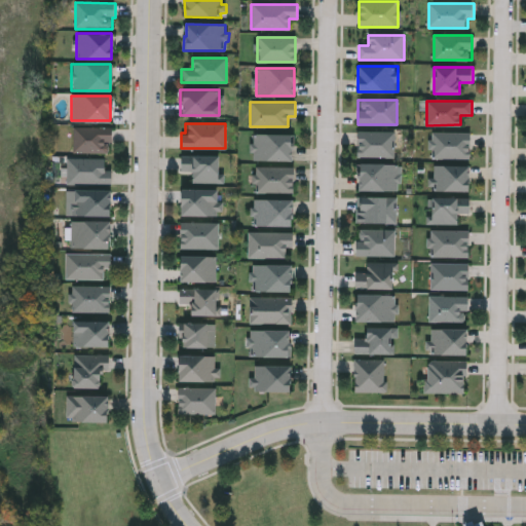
[(110,126),(110,152),(72,152),(72,126),(110,126)]
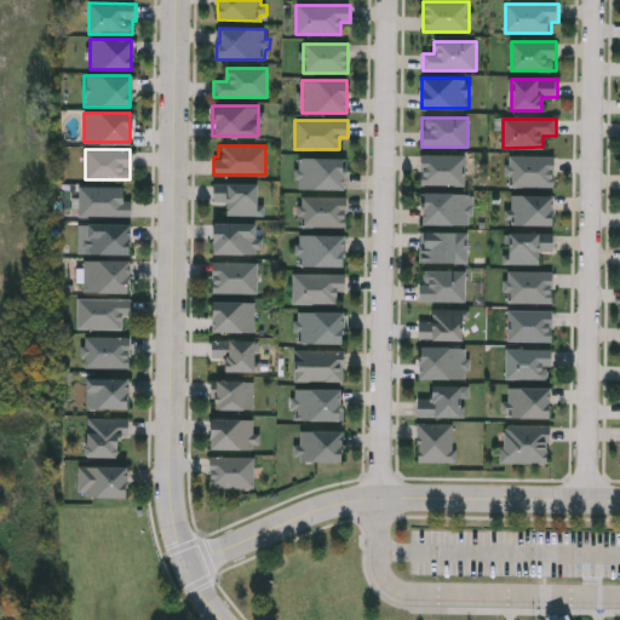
[(422,184),(422,155),(465,155),(465,184),(422,184)]
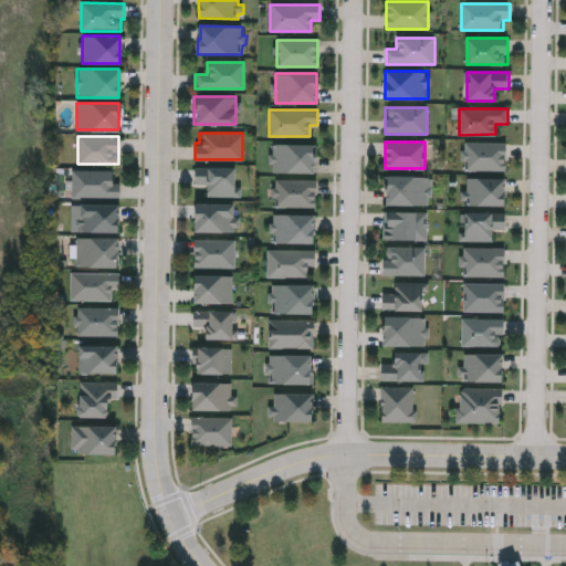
[(506,143),(506,170),(464,170),(464,143),(506,143)]
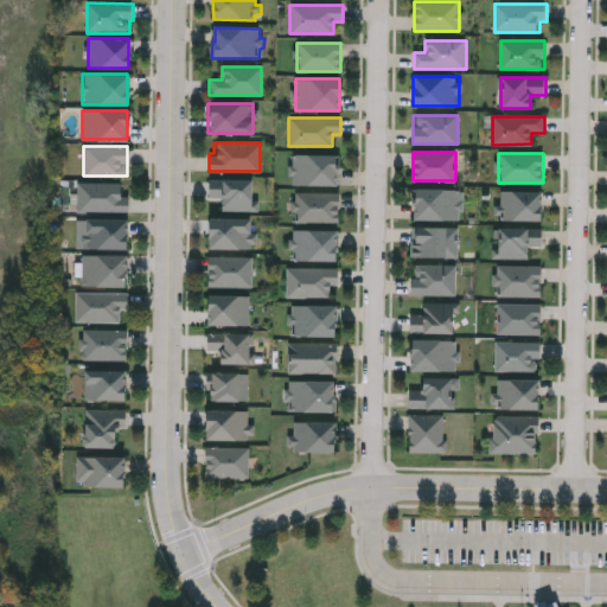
[(292,185),(292,155),(338,155),(338,185),(292,185)]
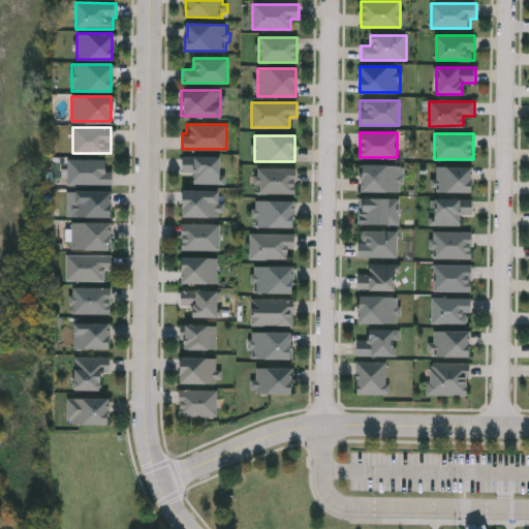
[(191,183),(191,173),(181,173),(181,156),(219,156),(219,183),(191,183)]
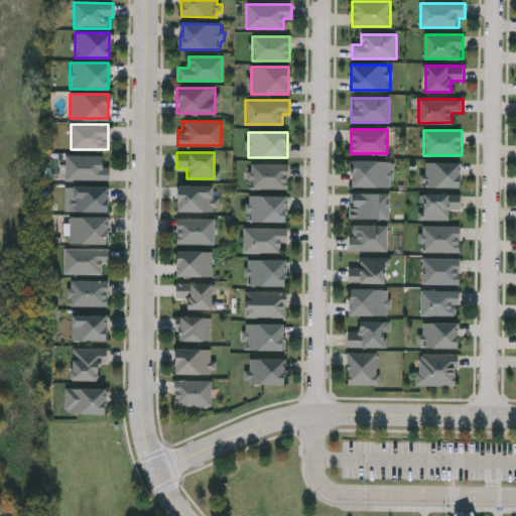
[(63,179),(63,155),(102,155),(102,165),(108,165),(108,179),(63,179)]
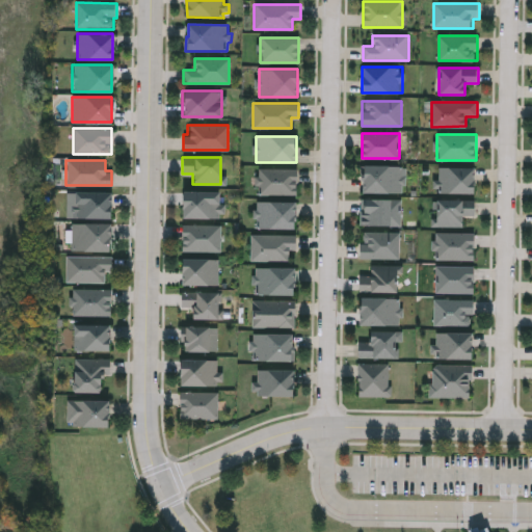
[(361,192),(361,166),(402,166),(402,192),(361,192)]
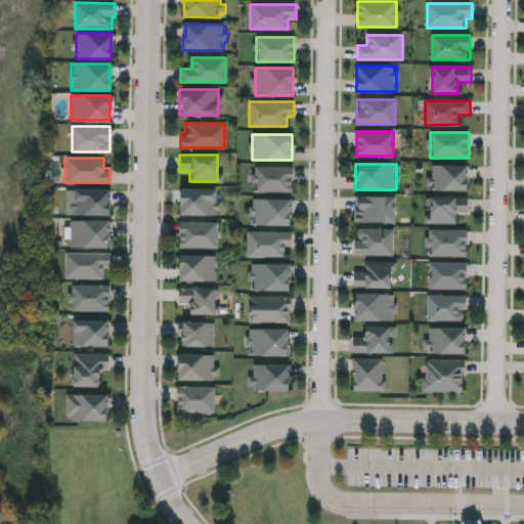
[(466,190),(433,190),(433,164),(466,164),(466,190)]
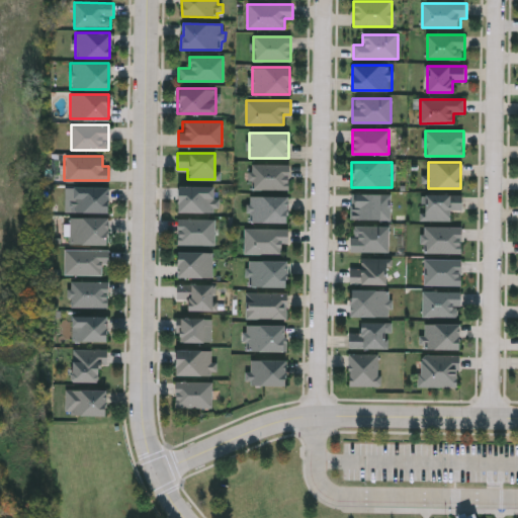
[(252,190),(252,164),(288,164),(288,190),(252,190)]
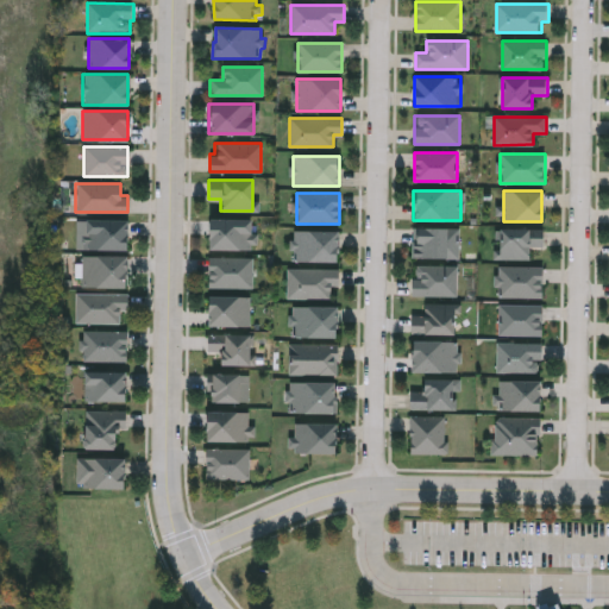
[(82,250),(82,219),(125,219),(125,250),(82,250)]
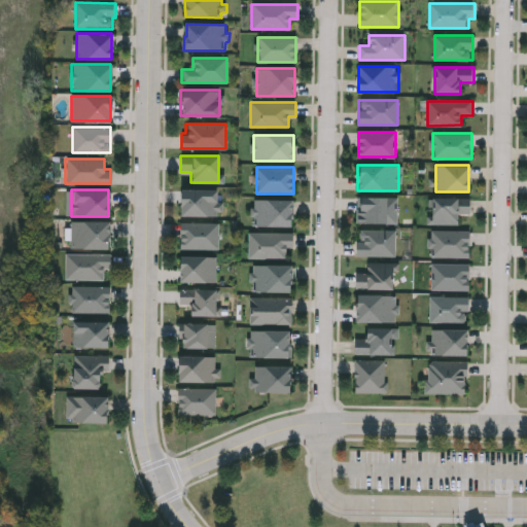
[(220,201),(220,216),(178,216),(178,189),(217,189),(217,201),(220,201)]
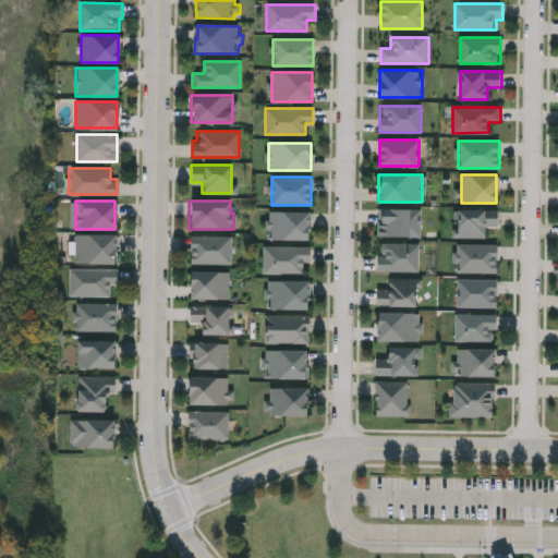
[(420,237),(378,237),(378,208),(420,208),(420,237)]
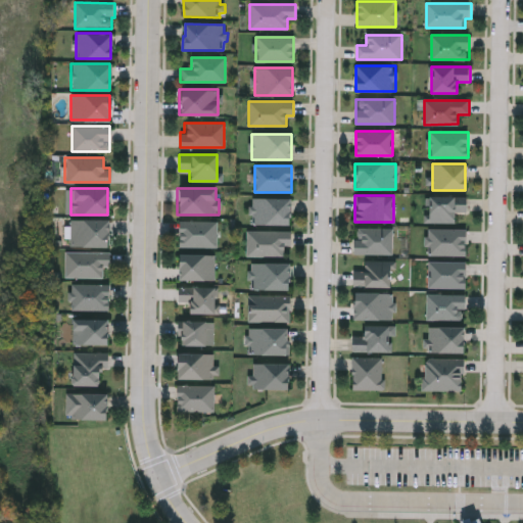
[(454,223),(428,223),(428,196),(466,196),(466,211),(454,211),(454,223)]
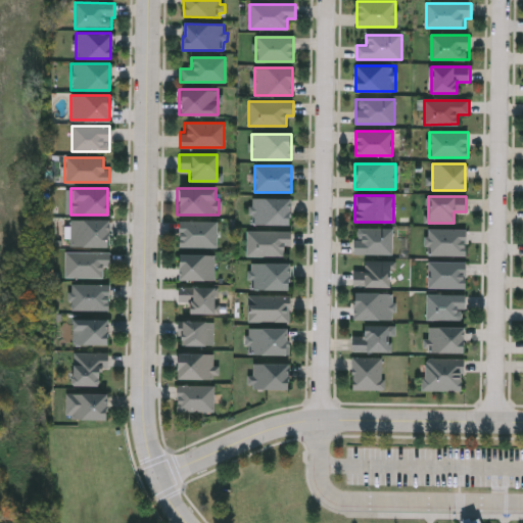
[(289,198),(289,225),(252,225),(252,198),(289,198)]
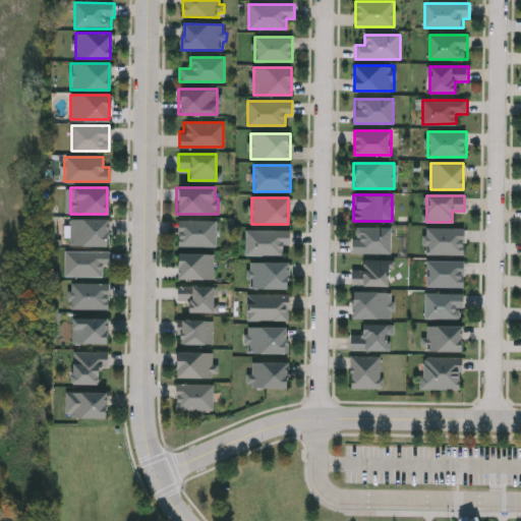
[(69,245),(69,219),(105,219),(105,245),(69,245)]
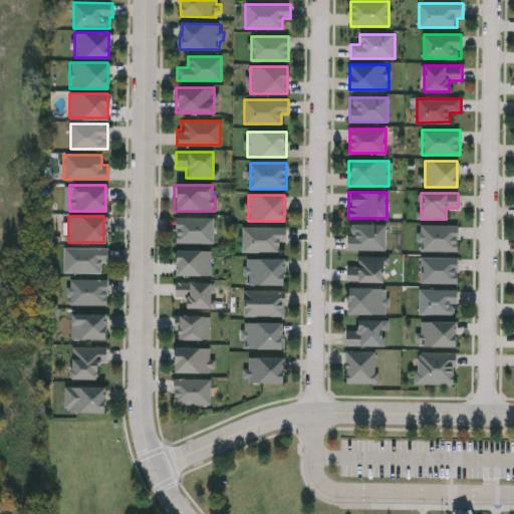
[(212,243),(174,243),(174,218),(212,218),(212,243)]
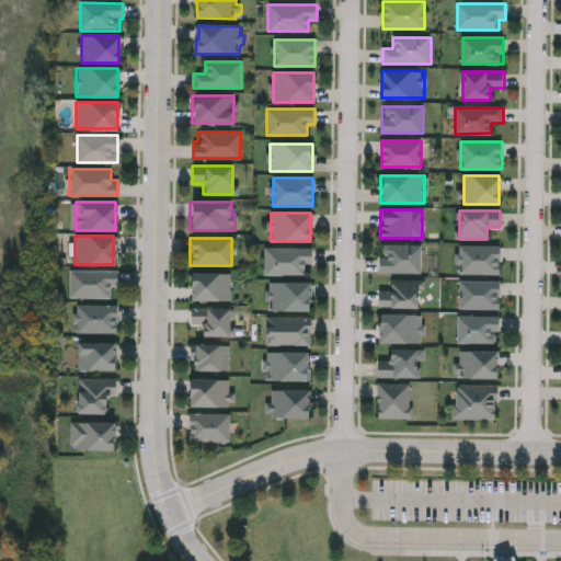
[(421,273),(379,273),(379,244),(421,244),(421,273)]
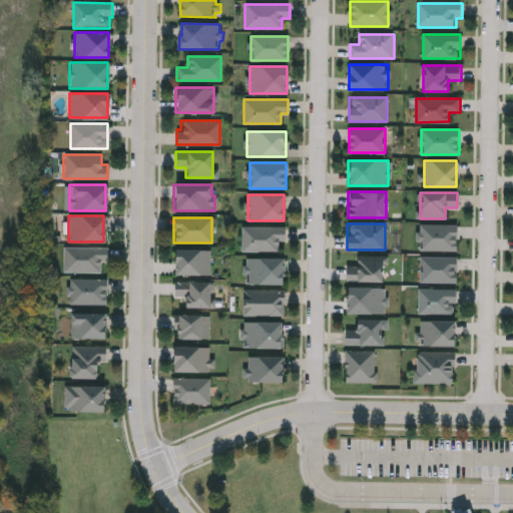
[(456,225),(456,250),(420,250),(420,225),(456,225)]
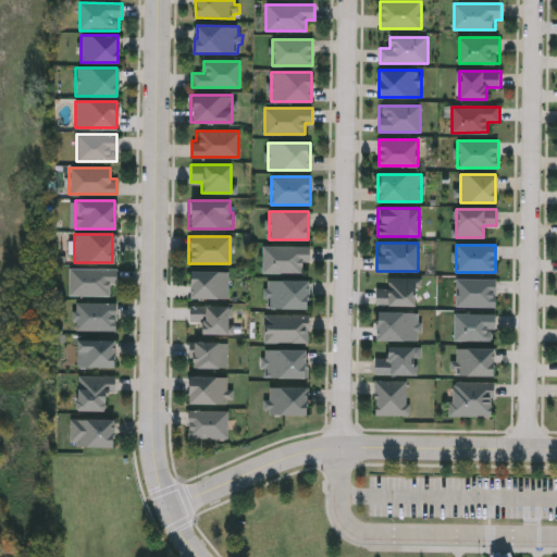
[(262,272),(262,247),(310,247),(310,262),(301,262),(301,272),(262,272)]
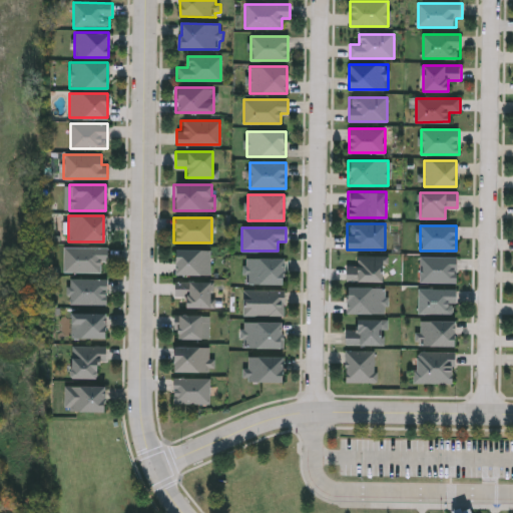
[(100,273),(62,273),(62,247),(106,247),(106,264),(100,264),(100,273)]
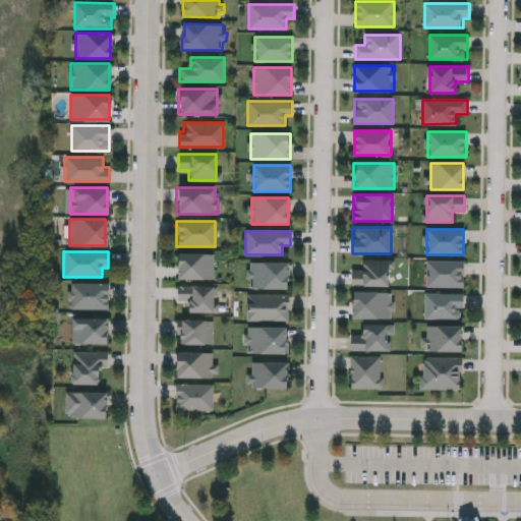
[(213,279),(175,279),(175,253),(213,253),(213,279)]
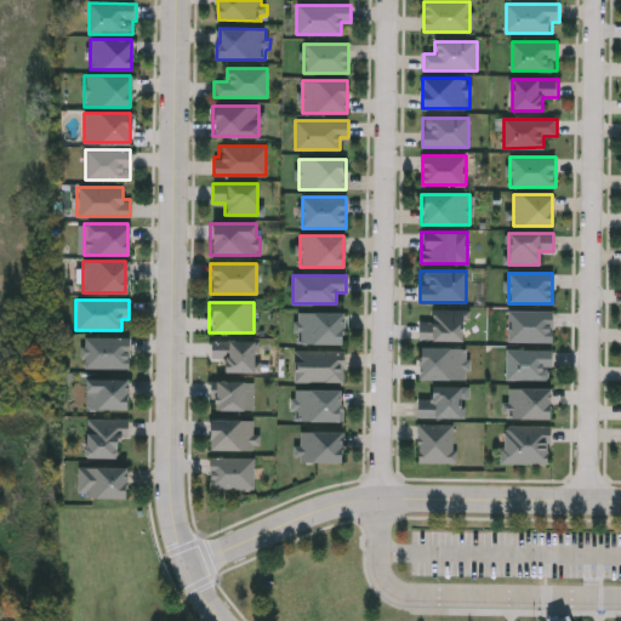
[(462,340),(419,340),(419,325),(431,325),(431,311),(462,311),(462,340)]
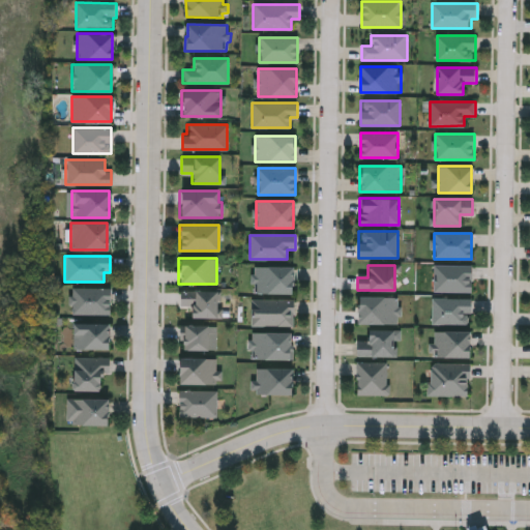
[(434,292),(434,265),(471,265),(471,292),(434,292)]
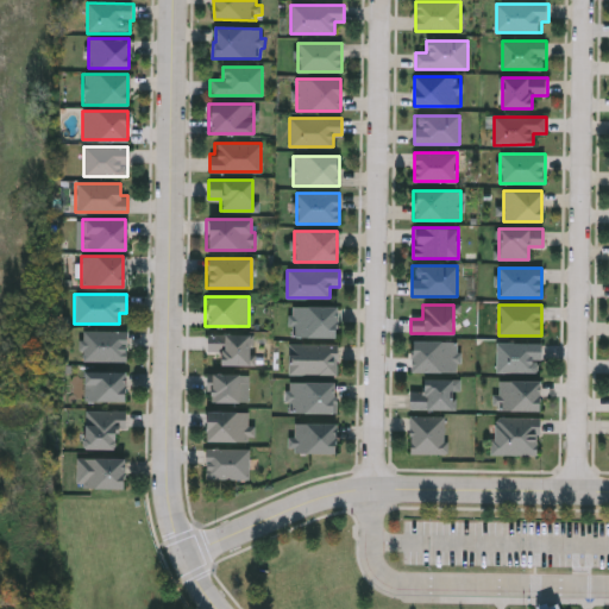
[(292,306),(337,306),(337,337),(292,337),(292,306)]
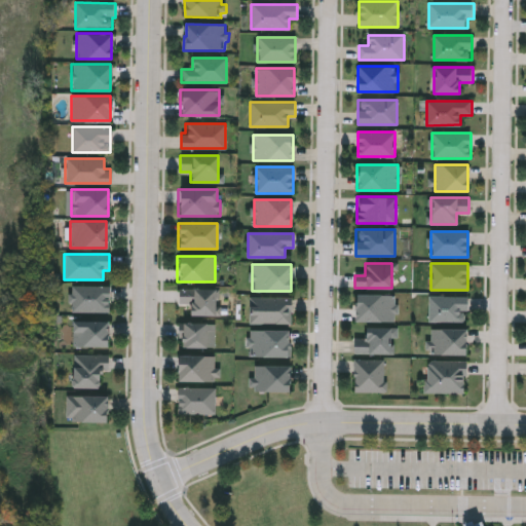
[(108,312),(71,312),(71,286),(108,286),(108,312)]
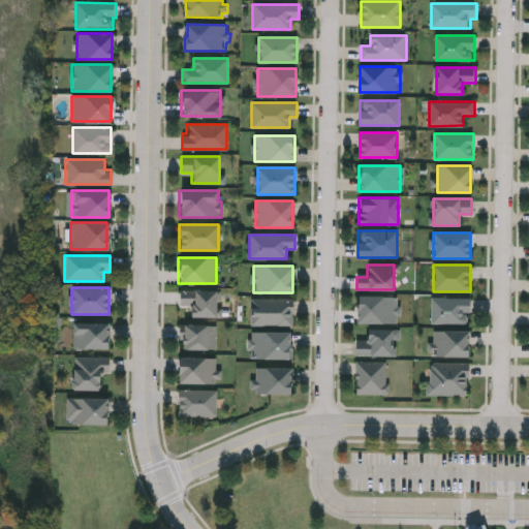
[(215,290),(215,317),(188,317),(188,307),(179,307),(179,290),(215,290)]
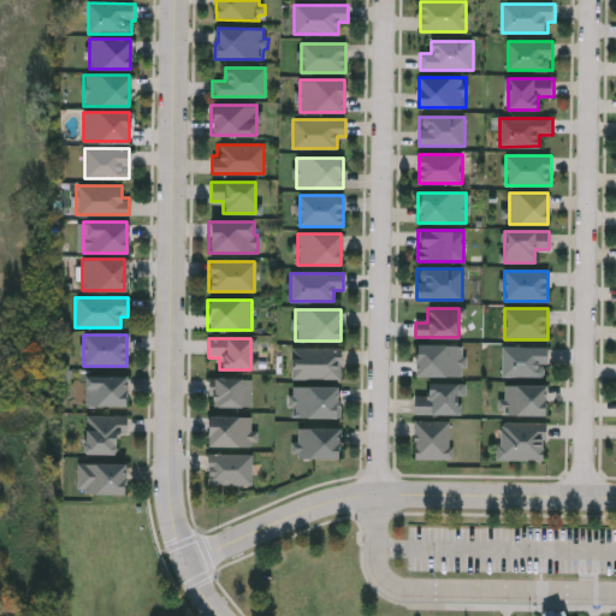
[(462,377),(413,377),(413,345),(462,345),(462,377)]
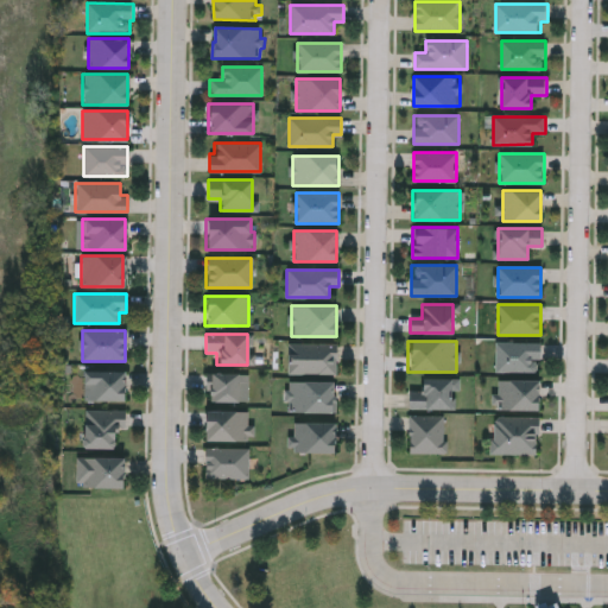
[(540,372),(494,372),(494,342),(540,342),(540,372)]
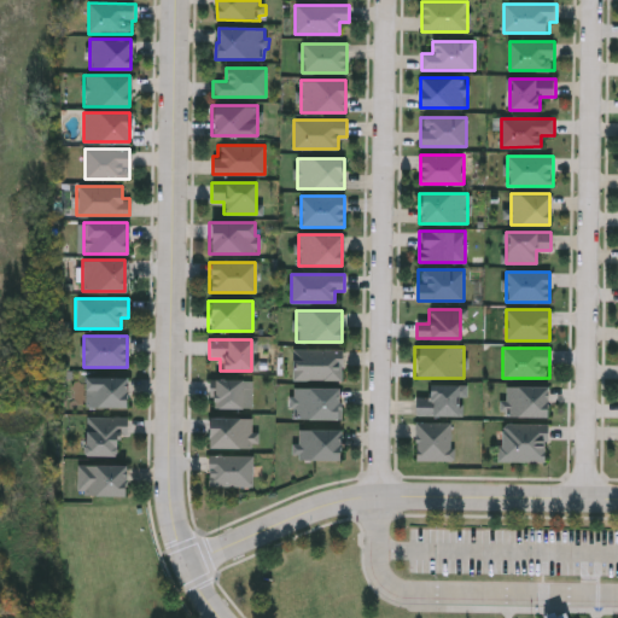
[(342,350),(342,380),(292,380),(292,350),(342,350)]
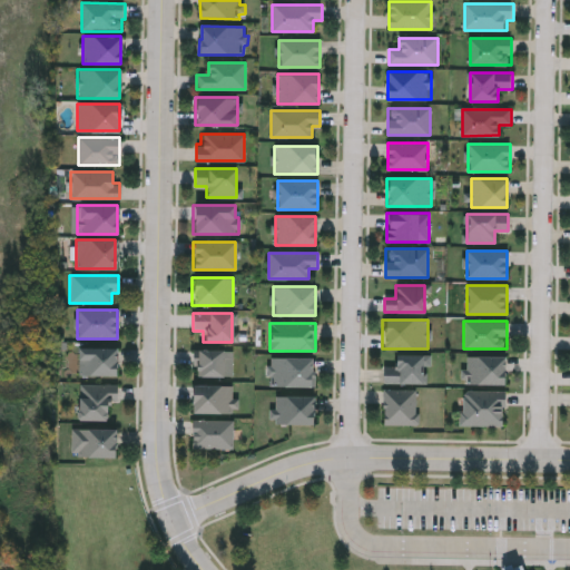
[(77,375),(77,347),(116,347),(116,375),(77,375)]
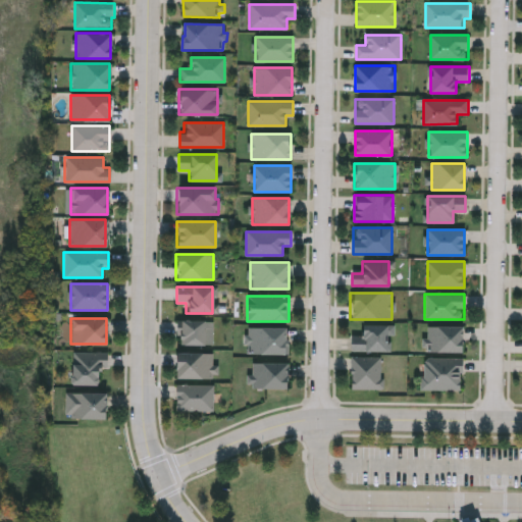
[(212,346),(176,346),(176,319),(212,319),(212,346)]
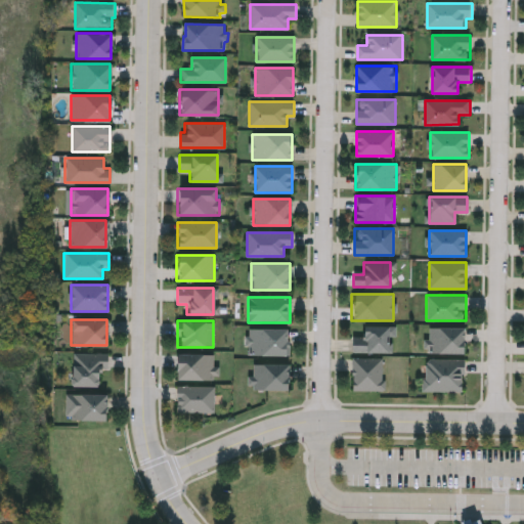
[(352,352),(352,341),(361,341),(361,326),(392,326),(392,353),(352,352)]
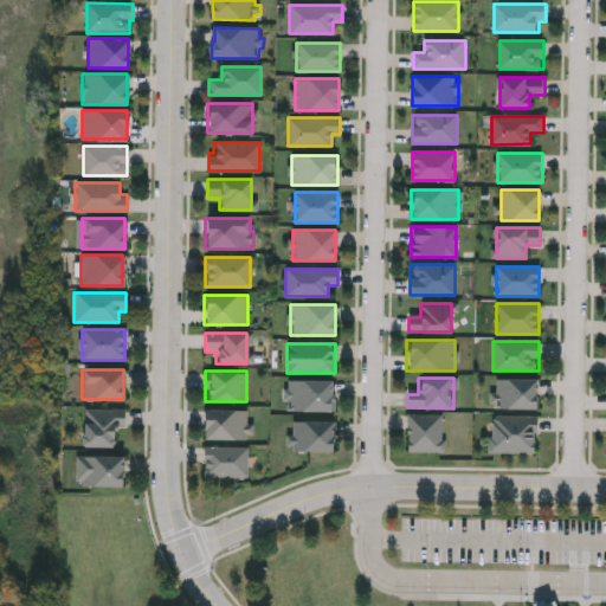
[(536,408),(496,408),(496,379),(536,379),(536,408)]
